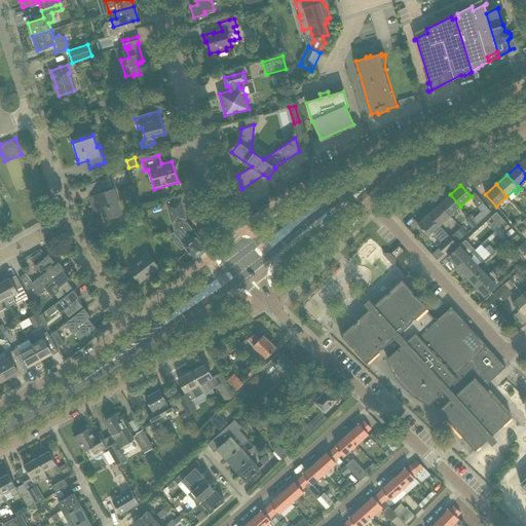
[(113,189),(100,194),(89,197),(95,212),(103,209),(106,219),(121,214),(113,189)]
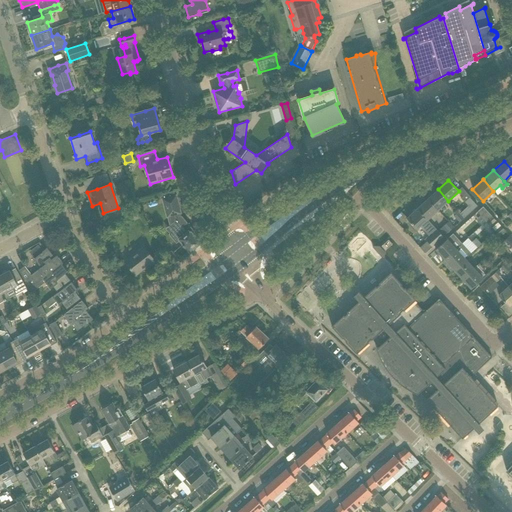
[(448,201),(438,189),(427,199),(438,210),(448,201)]
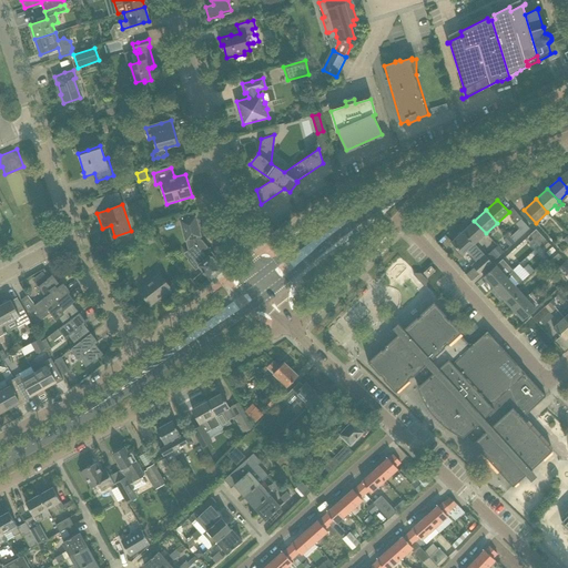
[(180,220),(179,220),(184,242),(186,241),(189,241),(191,249),(195,254),(189,259),(188,260),(195,270),(200,266),(204,272),(203,272),(204,274),(205,273),(210,280),(212,277),(213,280),(217,275),(216,274),(222,270),(216,263),(219,261),(211,251),(211,252),(208,249),(209,249),(201,239),(201,240),(200,236),(201,236),(195,216),(194,217),(193,212),(182,214),(179,215),(180,220)]
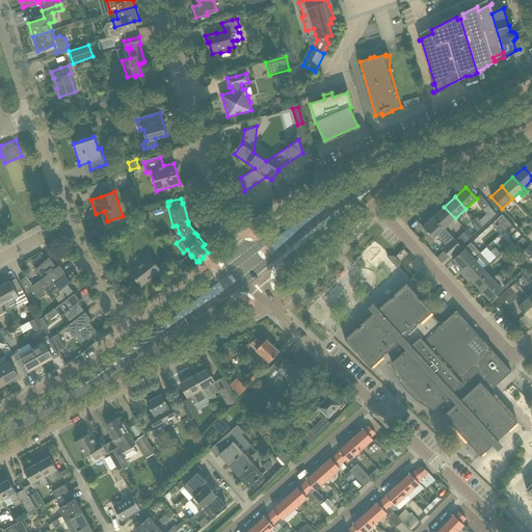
[(482,227),(496,214),(488,205),(483,210),(486,214),(478,221),(482,227)]
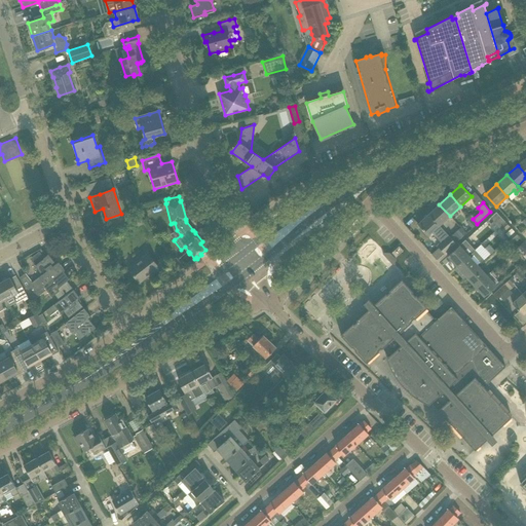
[(450,216),(439,204),(428,214),(439,225),(450,216)]
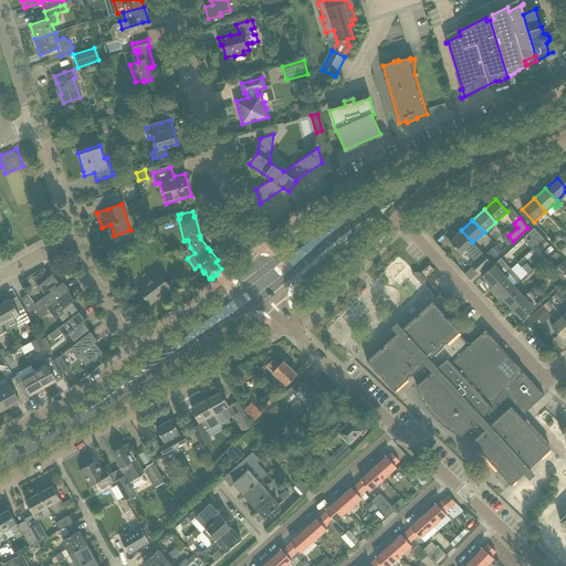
[(538,232),(534,228),(527,234),(532,239),(538,232)]
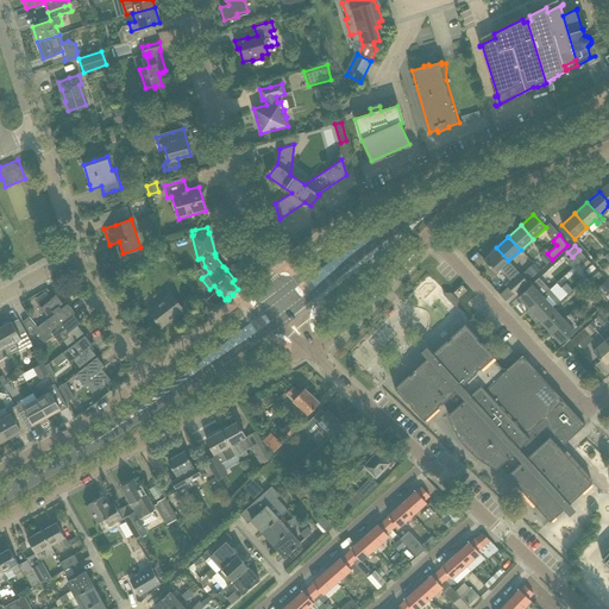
[(515,268),(508,261),(496,248),(483,259),(496,272),(502,267),(513,277),(519,272),(515,269),(515,268)]
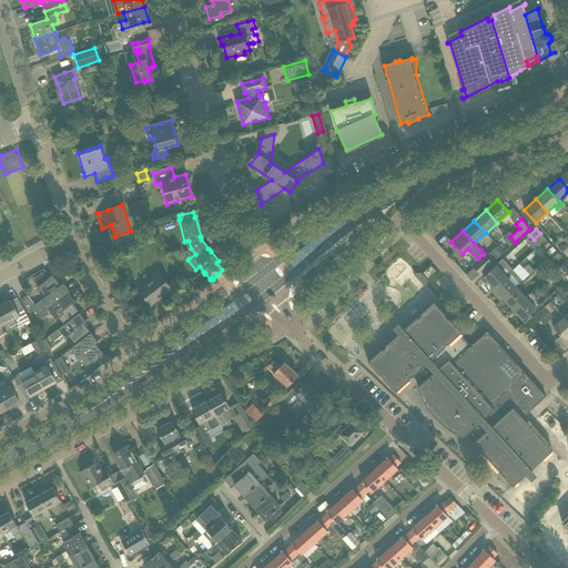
[(510,236),(509,235),(504,240),(509,246),(515,242),(510,236)]
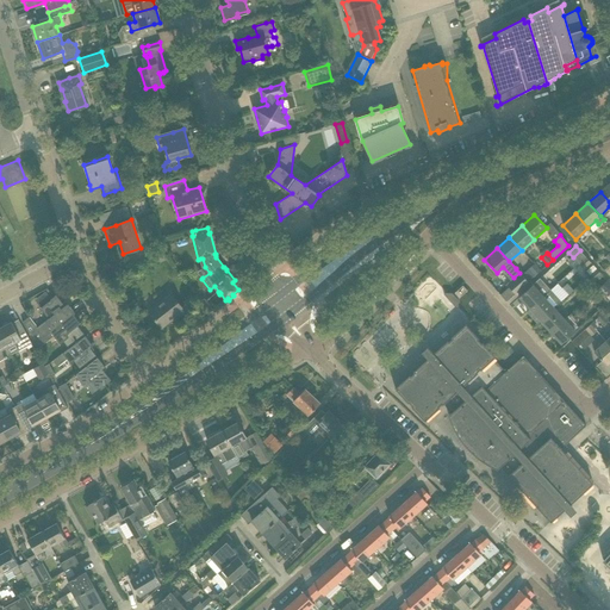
[(585,257),(585,259),(579,263),(585,269),(591,263),(585,257)]
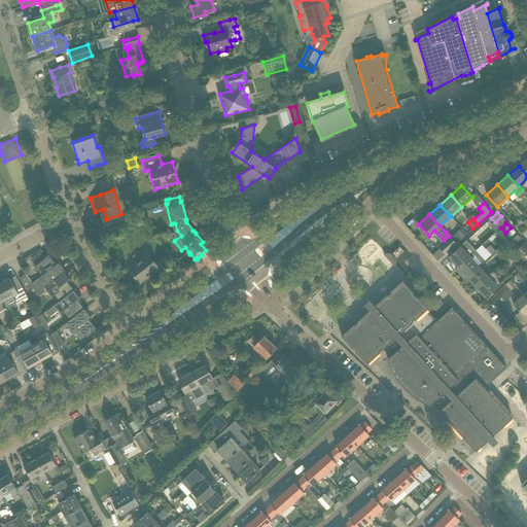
[(467,234),(462,227),(457,232),(462,238),(467,234)]
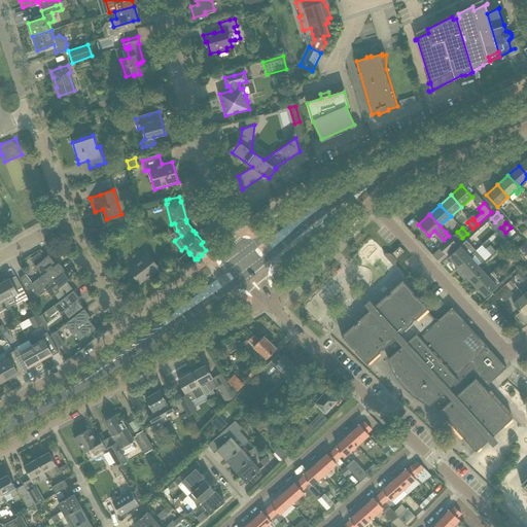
[(515,243),(520,238),(516,233),(511,238),(515,243)]
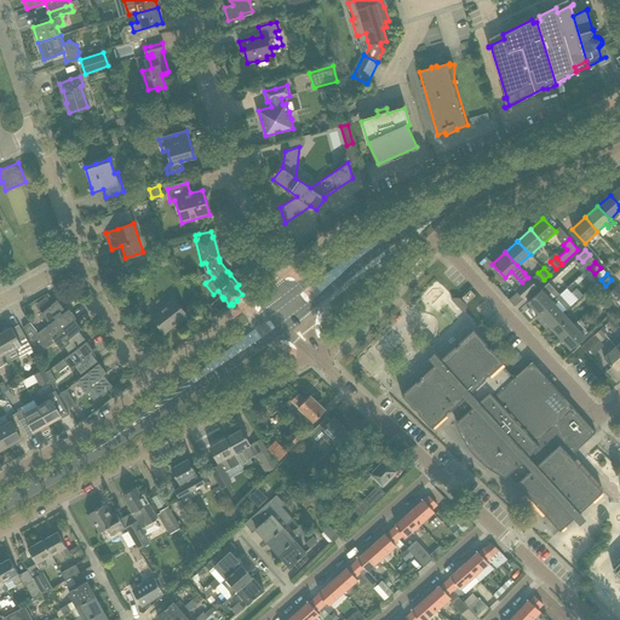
[(524,298),(538,287),(533,282),(530,280),(518,291),(524,298)]
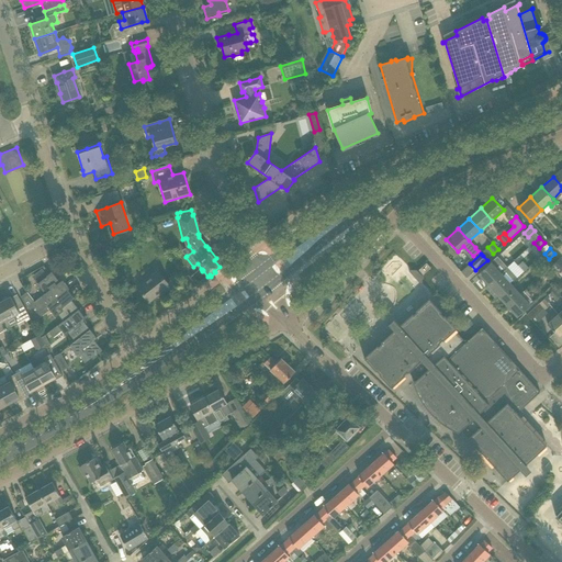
[(487,284),(501,273),(507,267),(497,256),(478,273),(487,284)]
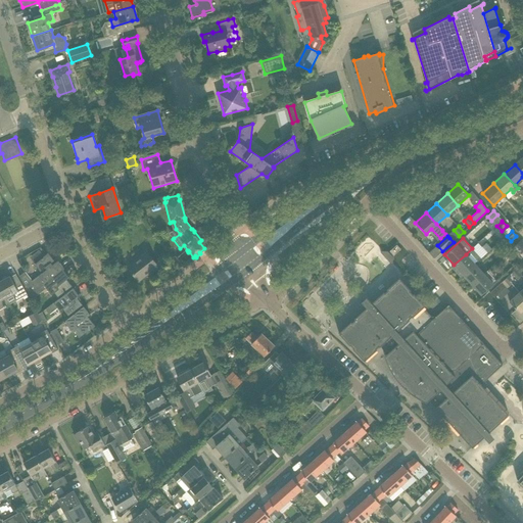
[(522,243),(520,240),(511,249),(521,259),(522,256),(522,243)]
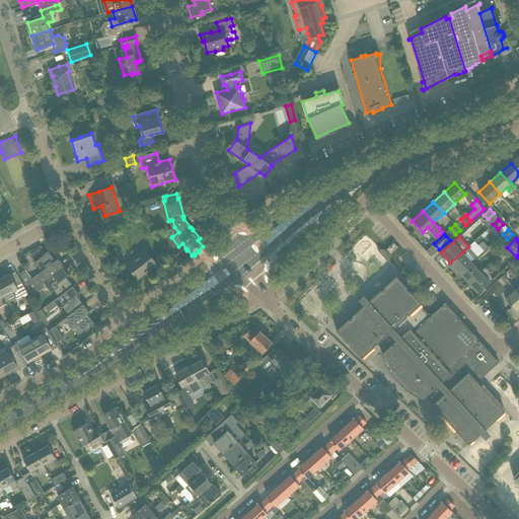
[(390,253),(397,247),(393,243),(386,249),(390,253)]
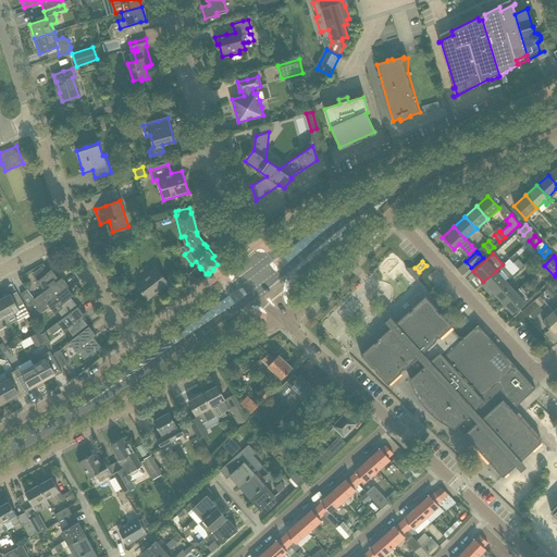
[(493,293),(506,281),(512,275),(503,264),(496,271),(483,282),(481,284),(491,295),(493,293)]
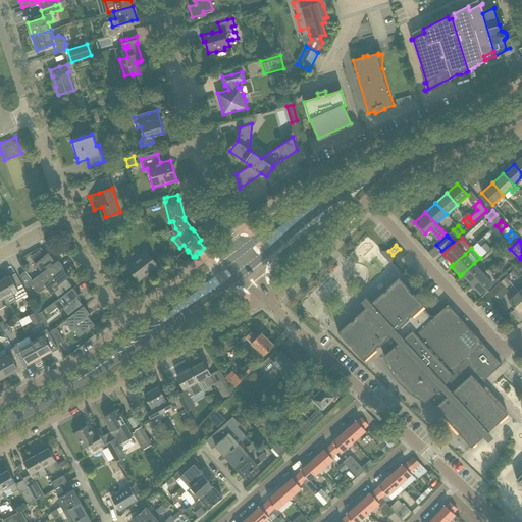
[(387,251),(381,251),(379,252),(390,264),(393,263),(393,257),(387,251)]
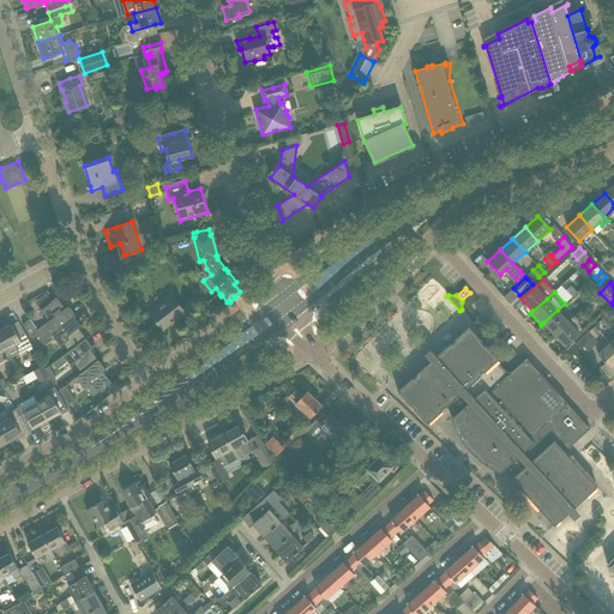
[(185,312),(176,302),(173,296),(150,314),(163,330),(174,321),(173,320),(185,312)]
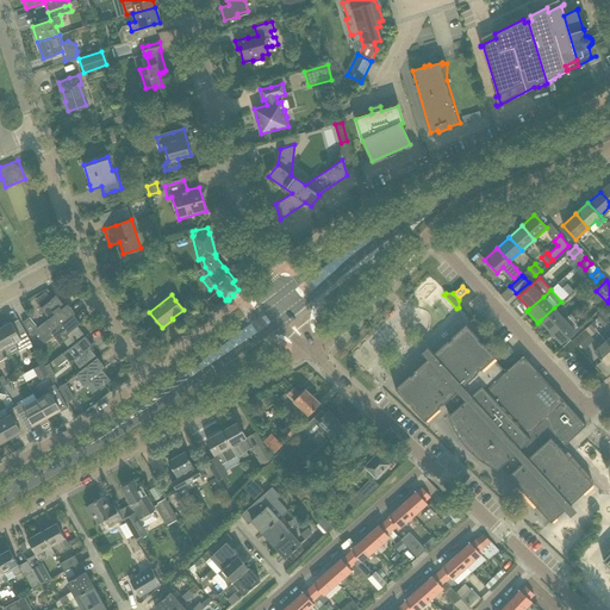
[(53,331),(74,315),(75,313),(68,304),(64,306),(56,296),(41,307),(49,318),(37,328),(30,317),(23,322),(35,344),(53,331)]
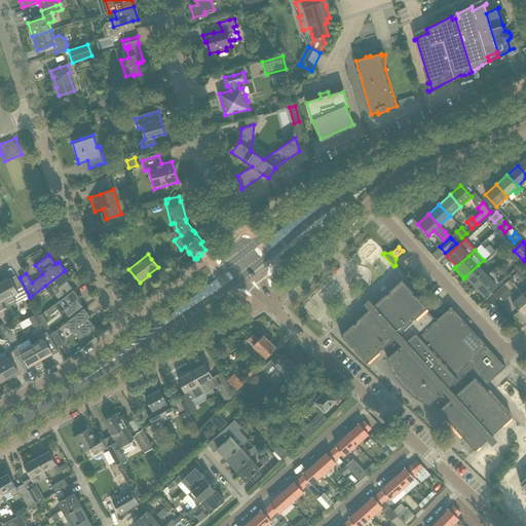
[(475,287),(487,275),(478,265),(465,276),(475,287)]
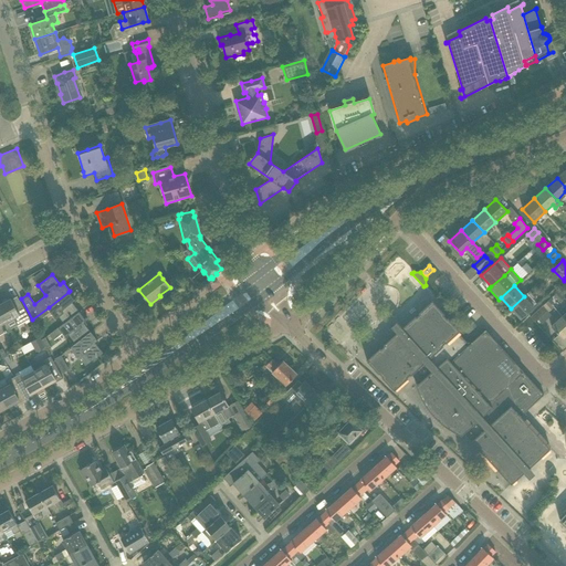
[(74,301),(69,292),(49,307),(32,320),(34,323),(50,312),(55,318),(59,316),(64,323),(79,312),(72,302),(74,301)]
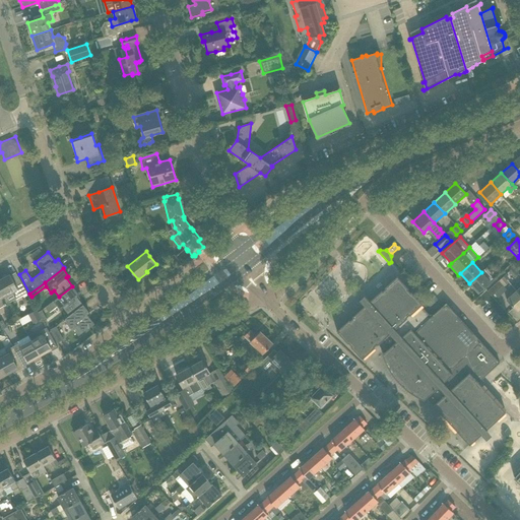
[(518,273),(513,268),(509,272),(514,277),(518,273)]
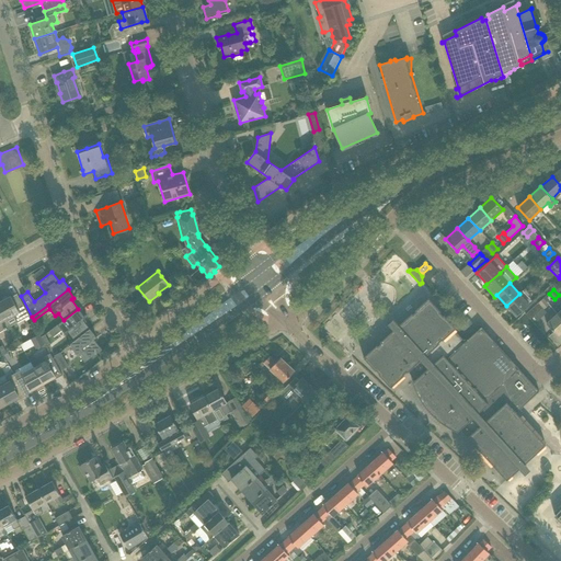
[(529,305),(519,294),(506,306),(516,317),(529,305)]
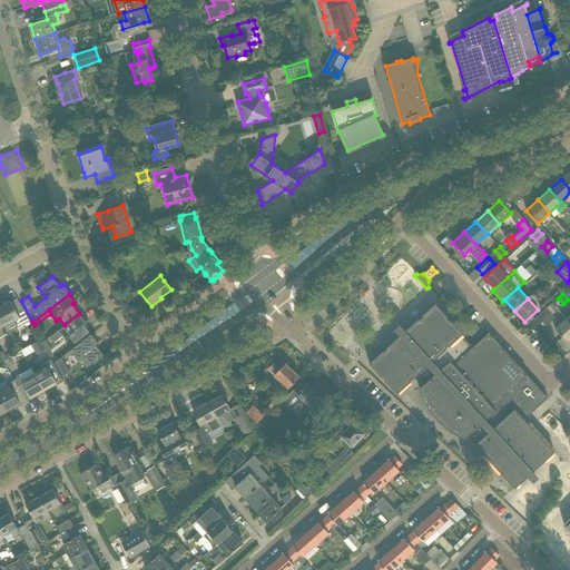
[(27,317),(25,312),(19,302),(12,305),(10,301),(0,306),(0,313),(6,324),(11,332),(29,322),(27,317)]
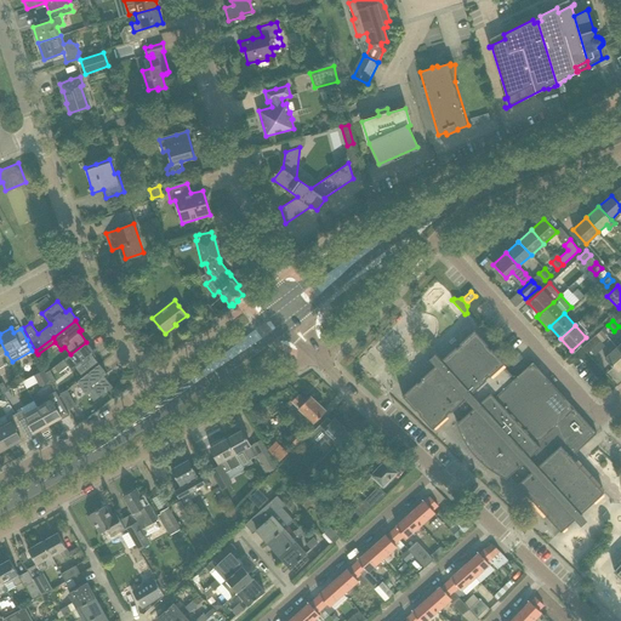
[(574,409),(575,408),(533,362),(514,379),(502,365),(505,363),(491,348),(490,349),(486,346),(488,345),(474,330),(461,342),(461,343),(456,347),(421,379),(421,380),(417,383),(417,382),(402,396),(415,410),(416,409),(420,412),(419,414),(432,428),(448,415),(446,415),(450,411),(451,412),(451,411),(460,420),(456,423),(463,438),(465,440),(467,446),(469,449),(471,450),(474,455),(478,459),(480,461),(485,465),(490,469),(495,472),(501,476),(506,478),(510,474),(518,484),(560,531),(604,493),(571,456),(597,433),(574,409)]
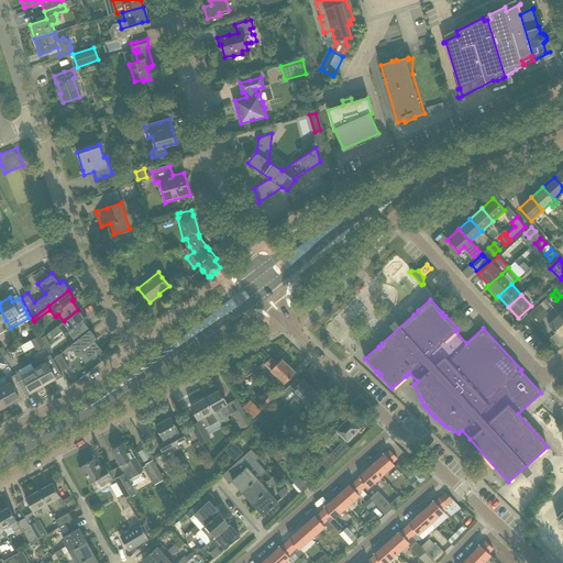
[(532,321),(545,309),(545,310),(551,306),(545,299),(540,304),(527,316),(532,321)]
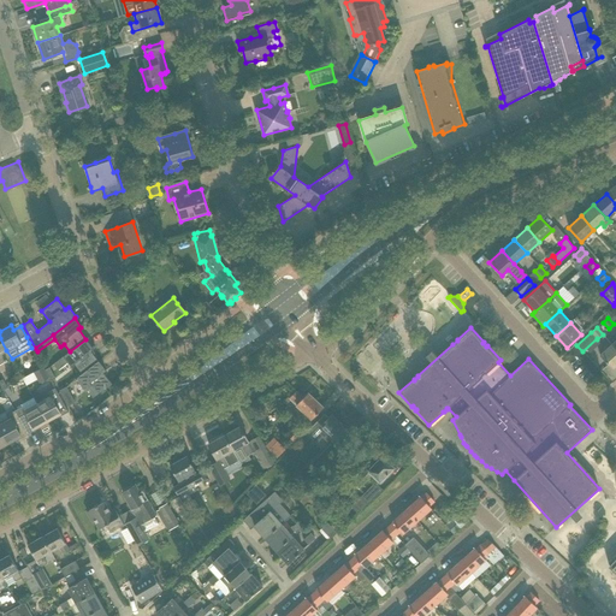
[(6,350),(0,338),(0,365),(12,359),(6,350)]
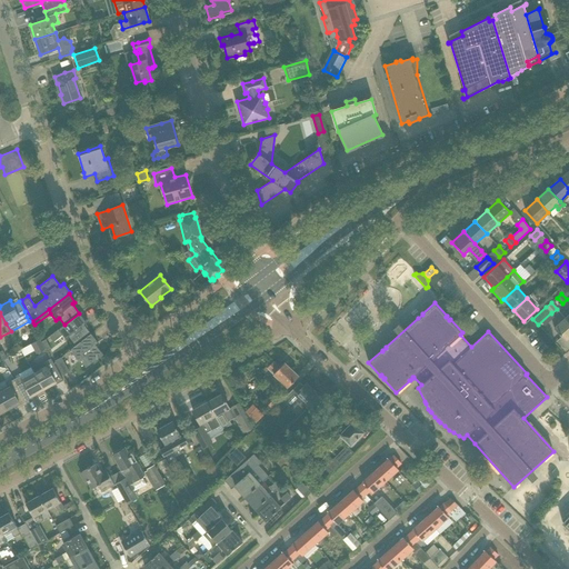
[(79,313),(65,325),(58,330),(50,336),(53,340),(61,333),(65,338),(69,336),(76,346),(91,333),(83,325),(87,322),(79,313)]
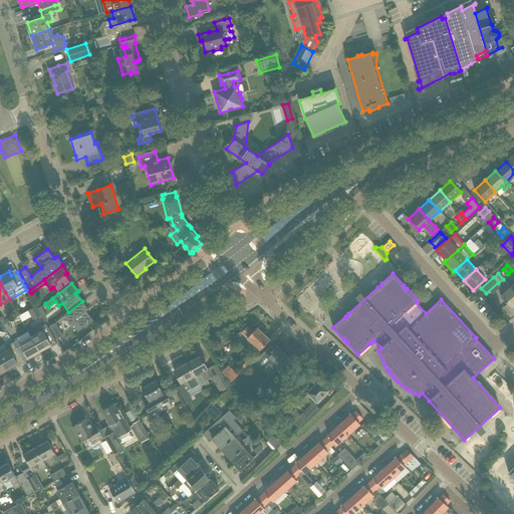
[(513,305),(513,291),(510,287),(500,296),(511,308),(513,305)]
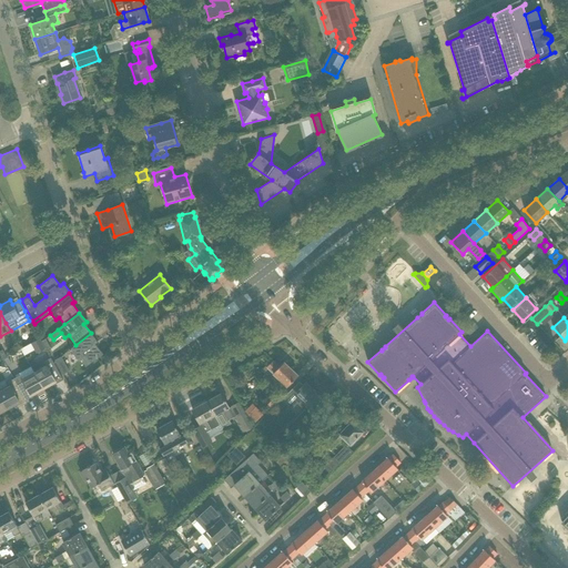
[(91,333),(75,345),(70,350),(79,361),(80,359),(87,366),(98,357),(103,354),(95,344),(98,342),(91,333)]
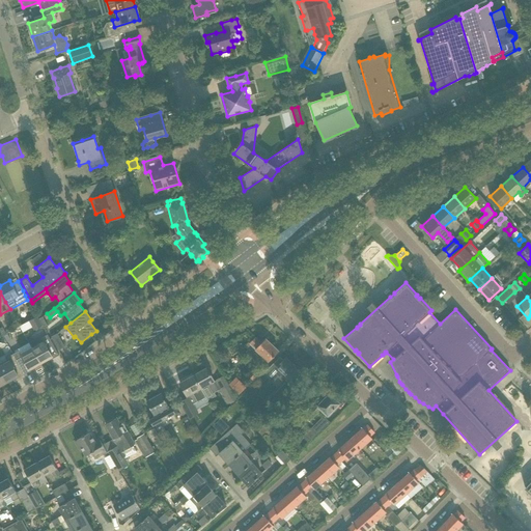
[(43,326),(38,318),(36,316),(29,320),(34,330),(43,326)]
